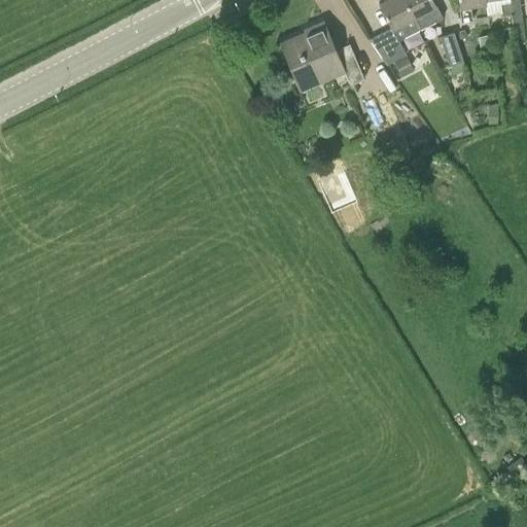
[(407,54),(398,39),(420,28),(406,0),(383,0),(379,2),(388,21),(392,27),(371,37),(388,64),(392,62),(406,55),(407,54)]
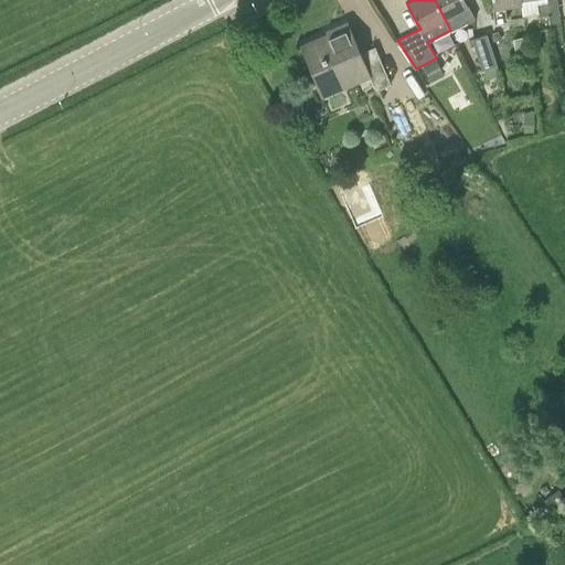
[(468,4),(465,0),(435,0),(450,30),(475,17),(468,4)]
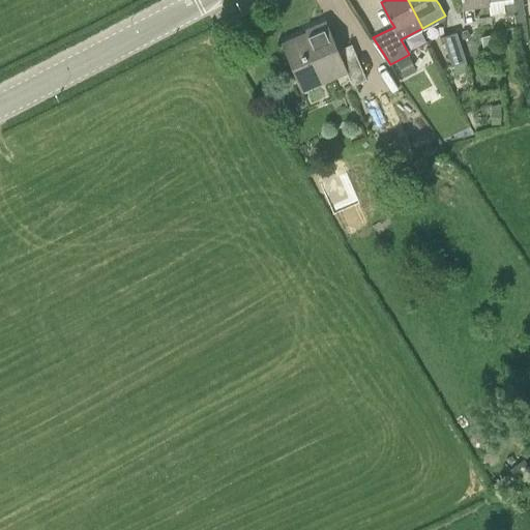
[(473,5),(489,3),(488,0),(461,0),(462,7),(464,21),(475,20),(473,5)]
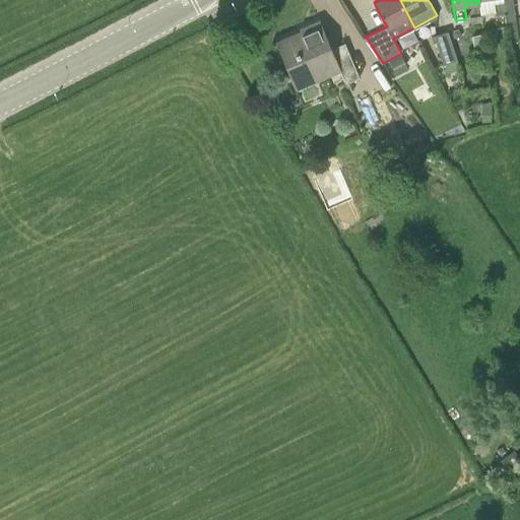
[(478,0),(479,3),(480,14),(495,12),(496,14),(505,12),(502,0),(478,0)]
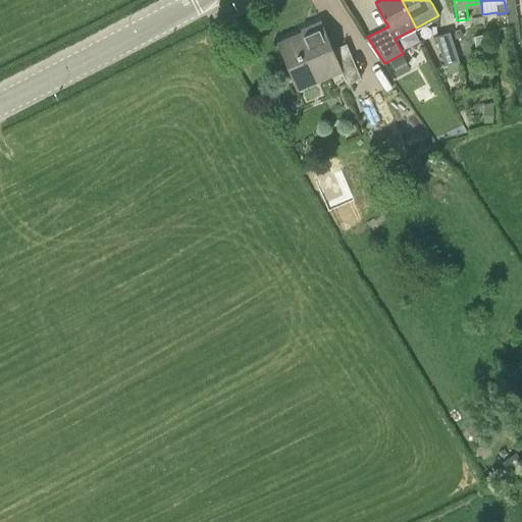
[(504,0),(507,12),(509,28),(510,35),(518,34),(515,11),(513,0),(504,0)]
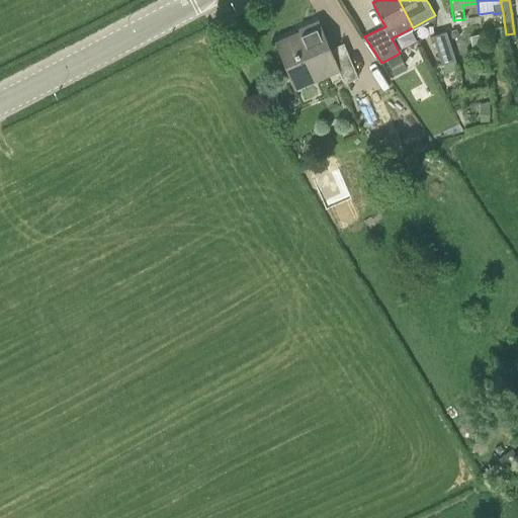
[(330,48),(327,38),(319,19),(274,38),(282,58),(289,75),(310,67),(316,80),(340,70),(344,82),(357,77),(343,42),(330,48)]
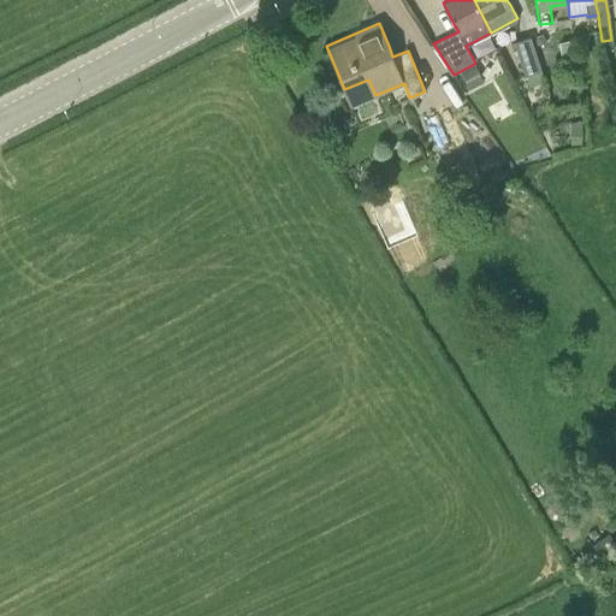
[(514,43),(525,76),(540,71),(529,39),(514,43)]
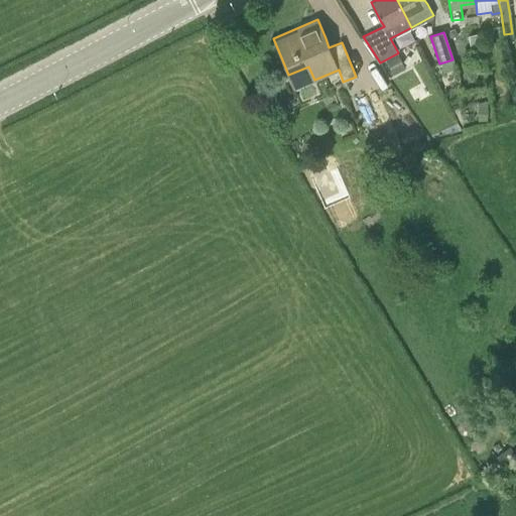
[(481,33),(469,36),(472,53),(484,50),(481,33)]
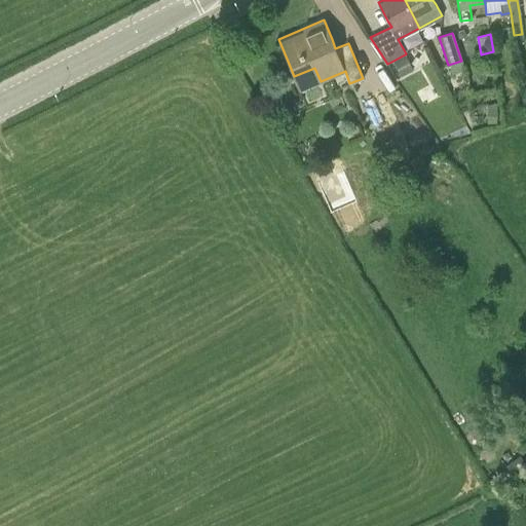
[(400,76),(413,69),(405,54),(391,62),(400,76)]
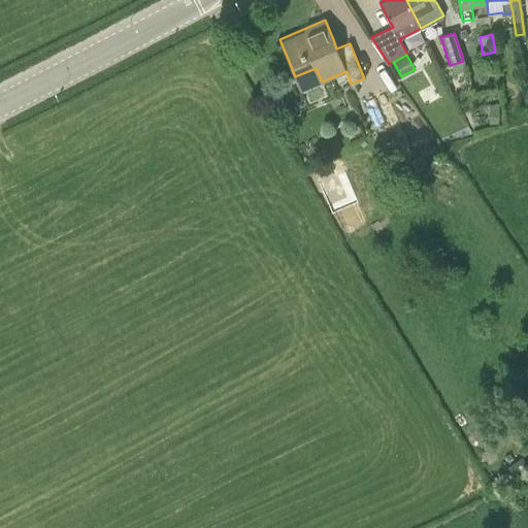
[(450,65),(453,73),(465,69),(463,61),(450,65)]
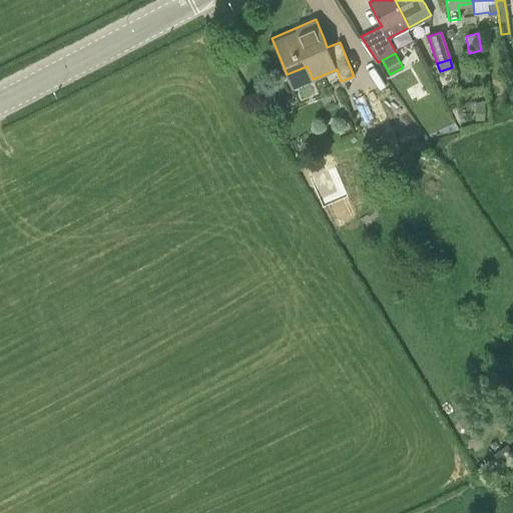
[(483,107),(475,107),(475,118),(483,118),(483,107)]
